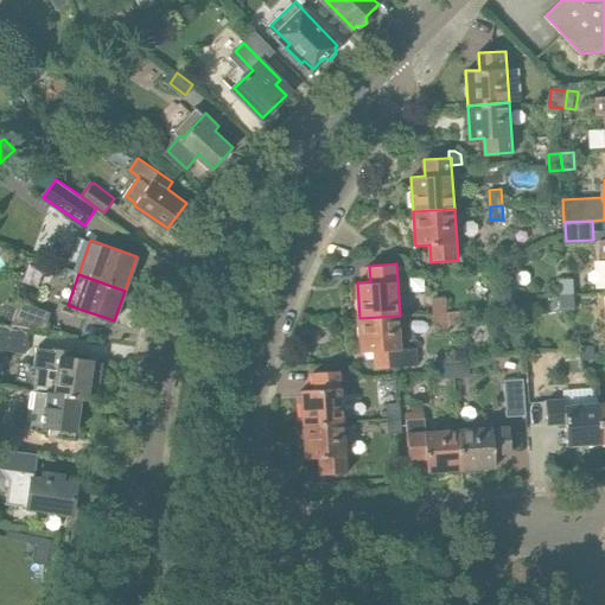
[(560,278),(561,293),(574,293),(574,278),(560,278)]
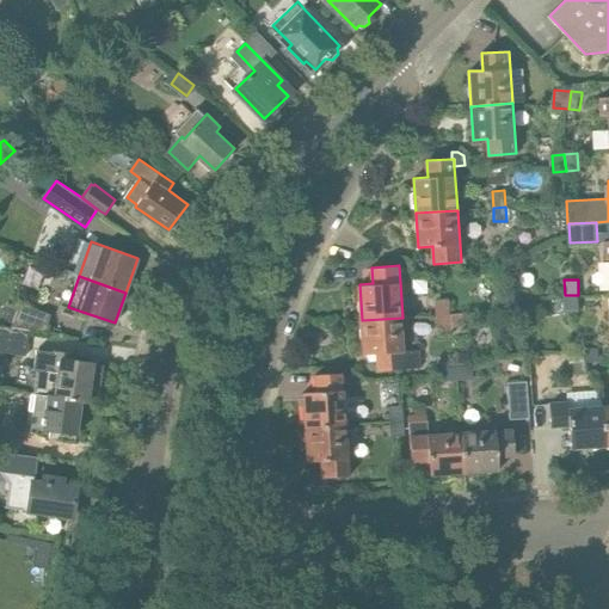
[(578,295),(565,295),(565,311),(579,309),(578,295)]
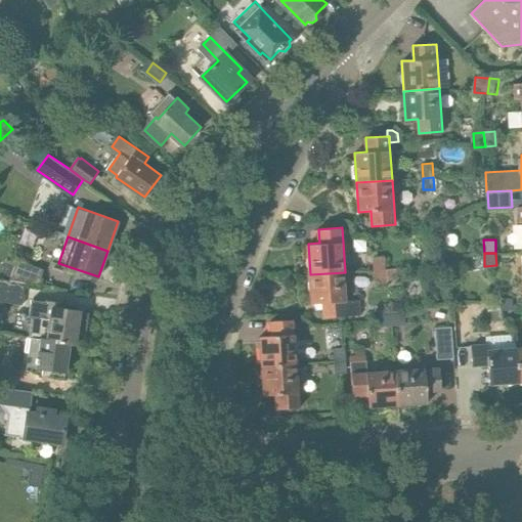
[(374,256),(375,270),(387,269),(386,255),(374,256)]
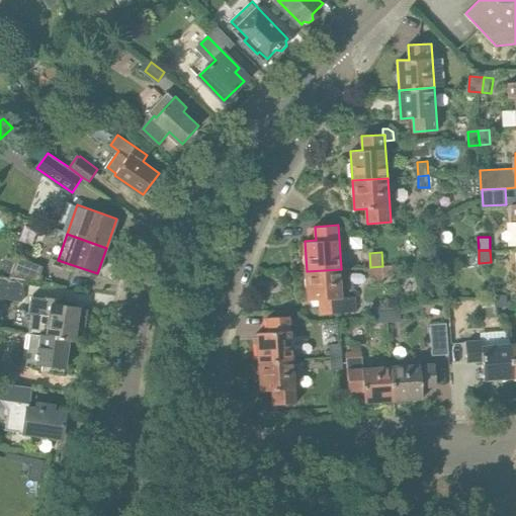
[(1,275),(25,278),(37,279),(44,266),(18,256),(17,258),(6,255),(1,275)]
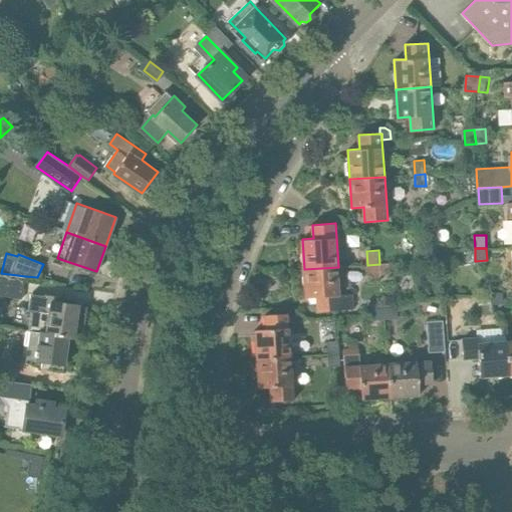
[(379,264),(367,265),(368,276),(380,275),(380,271),(388,271),(387,264),(379,264)]
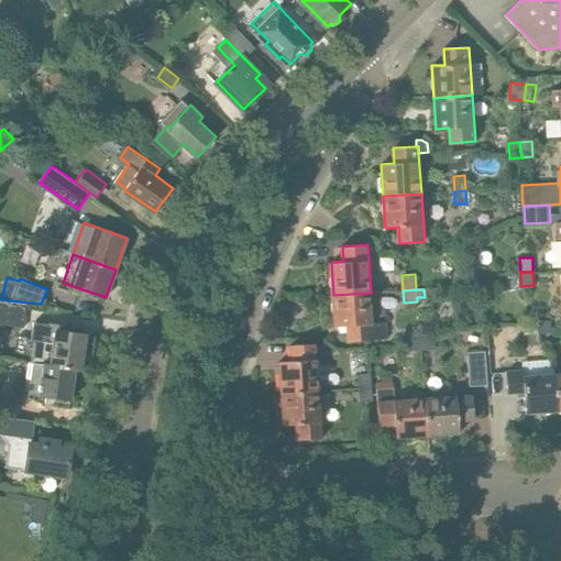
[(371,293),(333,295),(334,326),(347,325),(348,339),(388,337),(387,320),(372,321),(371,293)]
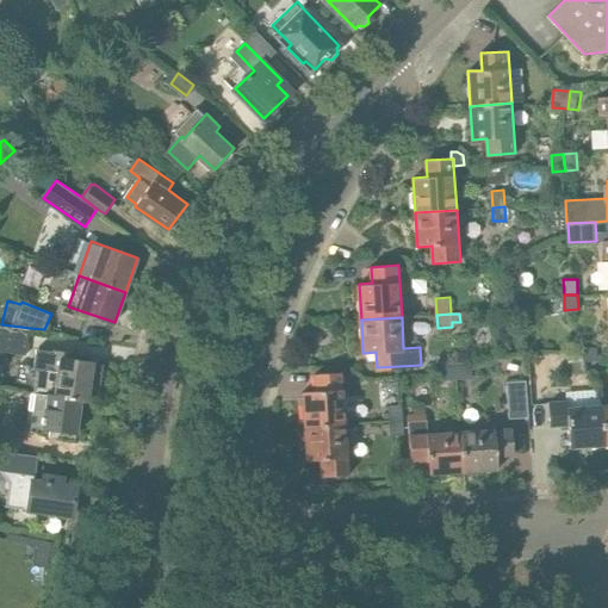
[(30,328),(1,324),(0,323),(0,349),(26,353),(30,328)]
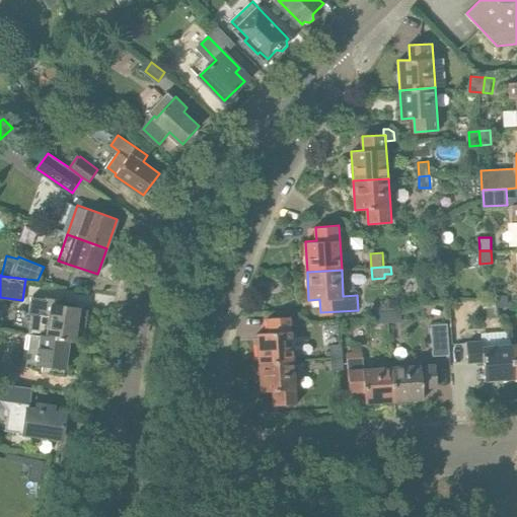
[(509,296),(496,297),(497,306),(509,305),(509,296)]
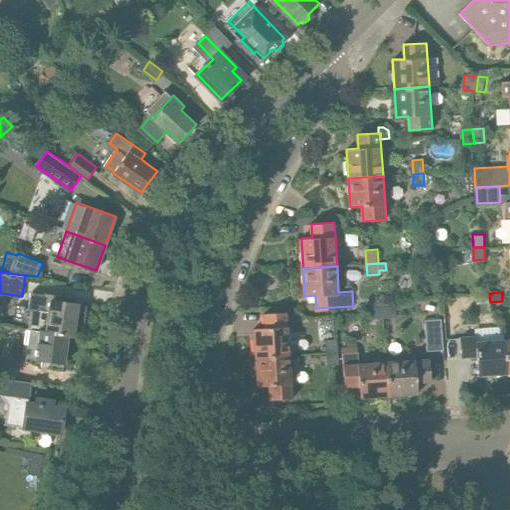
[(490,306),(490,302),(489,293),(475,294),(477,302),(477,313),(492,312),(490,306)]
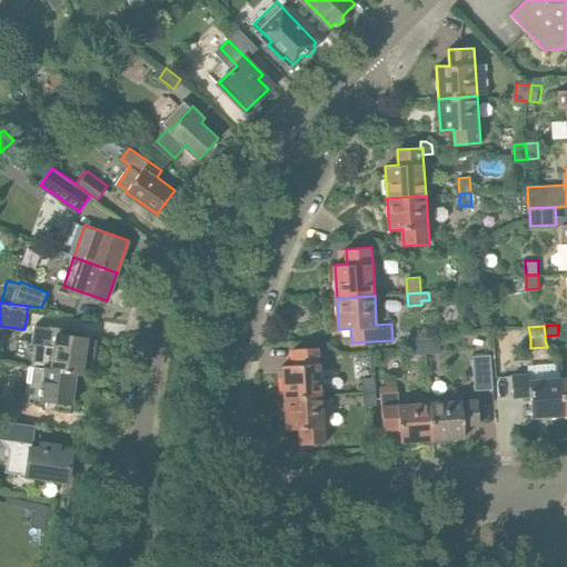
[(35,366),(82,372),(85,372),(90,338),(77,337),(77,330),(49,327),(46,345),(38,344),(35,366)]
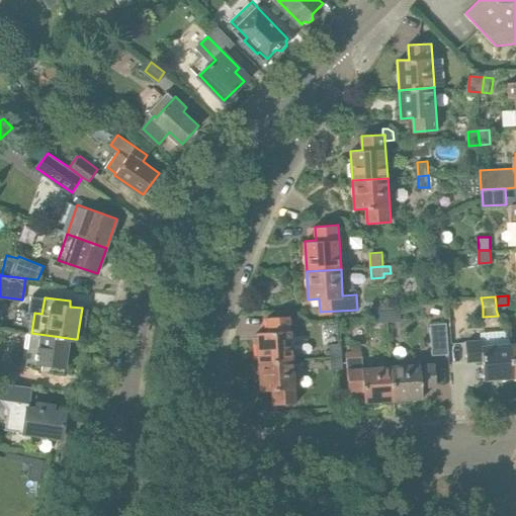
[(375,311),(388,310),(401,310),(401,308),(391,302),(377,303),(375,309),(375,311)]
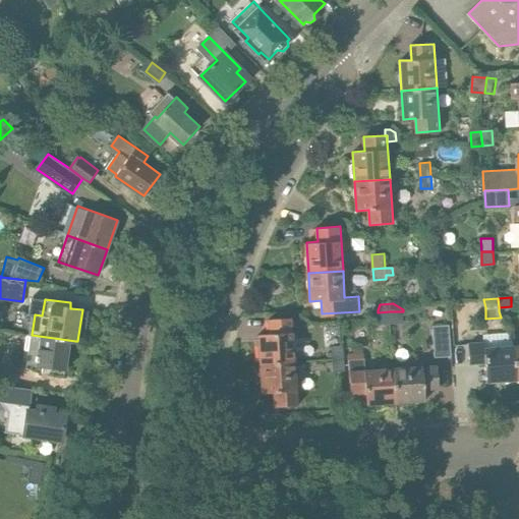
[(390,311),(378,312),(379,323),(391,323),(390,311)]
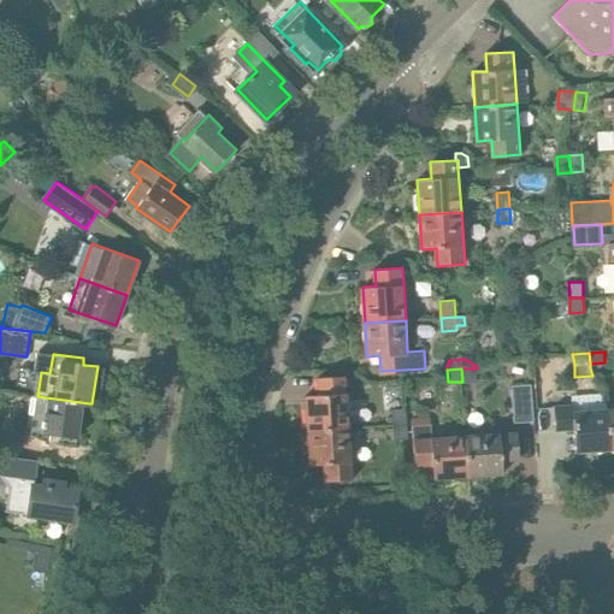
[(477,369),(461,369),(462,382),(478,381),(477,369)]
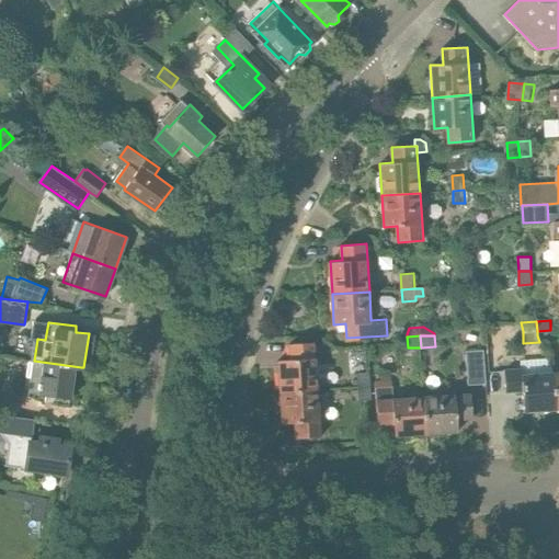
[(278,360),(281,392),(318,391),(315,342),(291,343),(292,358),(278,360)]
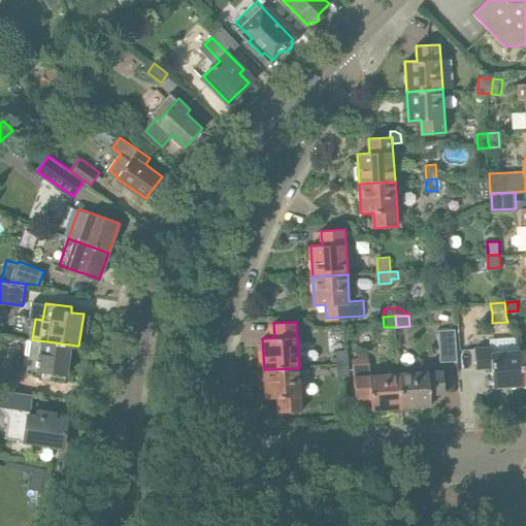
[(441,360),(442,360),(460,359),(457,326),(439,327),(441,360)]
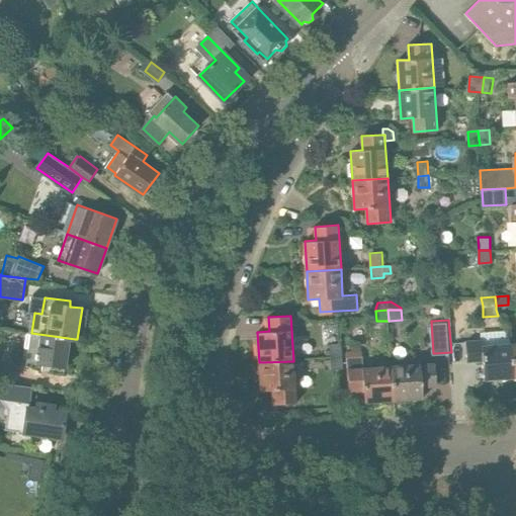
[(75,339),(31,333),(31,334),(27,334),(25,347),(29,347),(27,361),(67,366),(69,354),(73,354),(75,339)]
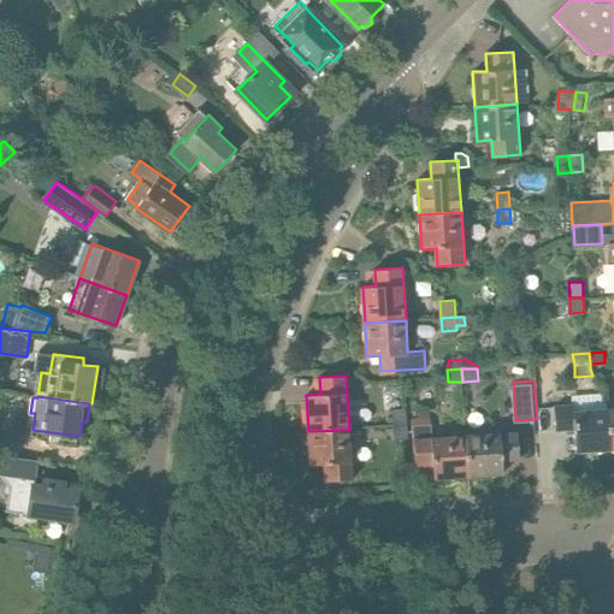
[(612,449),(608,406),(574,408),(574,401),(555,402),(558,430),(574,429),(577,452),(612,449)]
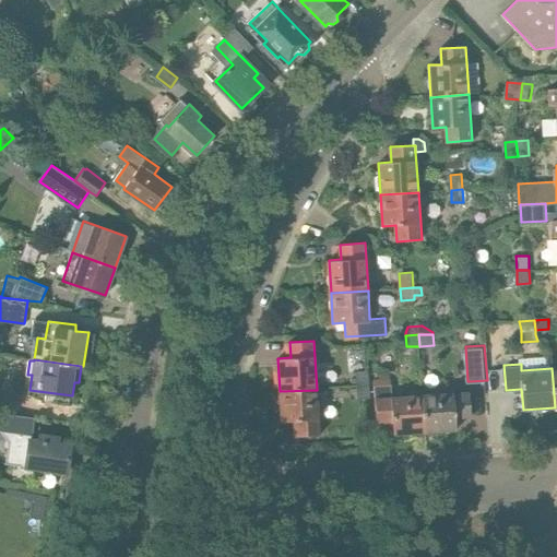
[(357,370),(357,382),(370,382),(369,369),(357,370)]
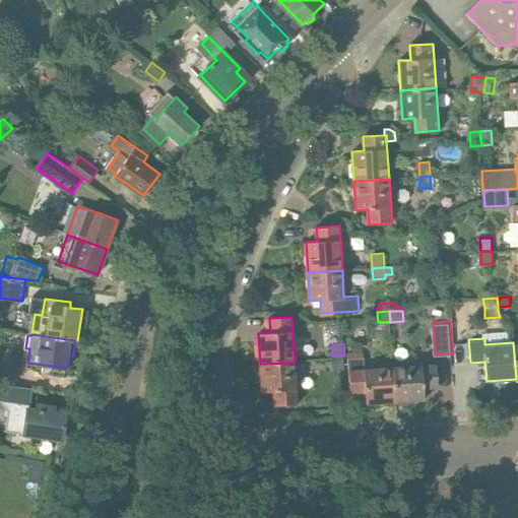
[(349,367),(365,366),(364,350),(348,351),(349,367)]
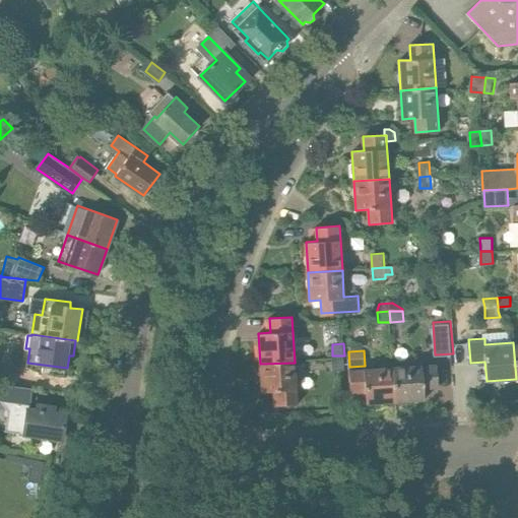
[(344,355),(332,355),(333,368),(345,367),(344,355)]
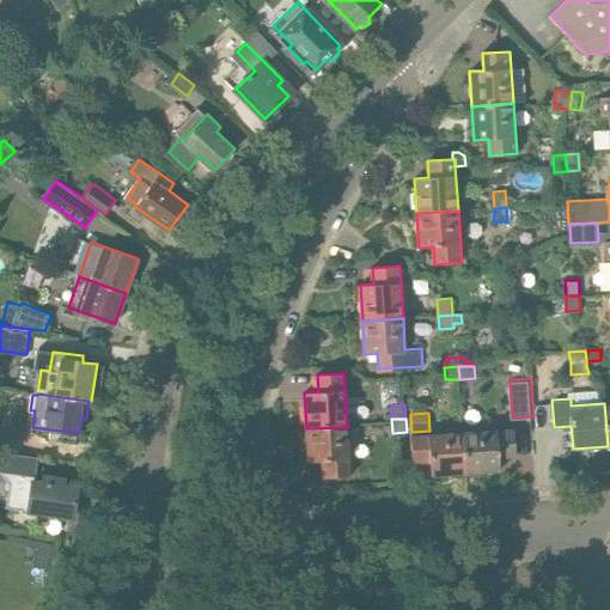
[(347,427),(306,428),(309,462),(323,461),(324,479),(351,476),(347,427)]
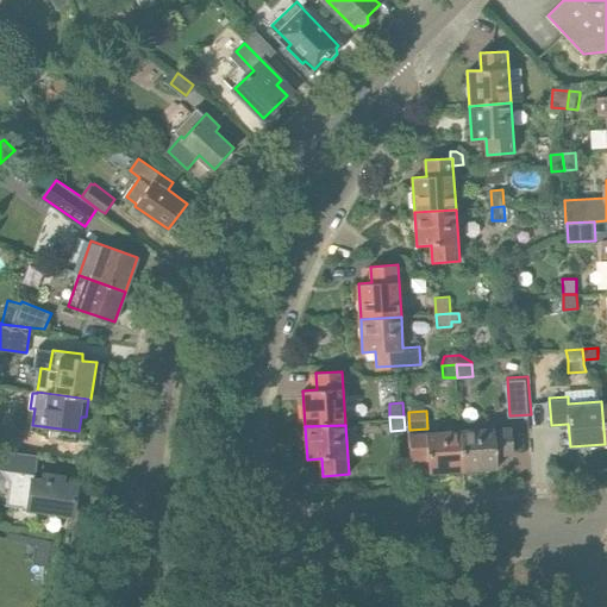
[(512,425),(461,430),(463,470),(499,468),(498,455),(514,454),(512,425)]
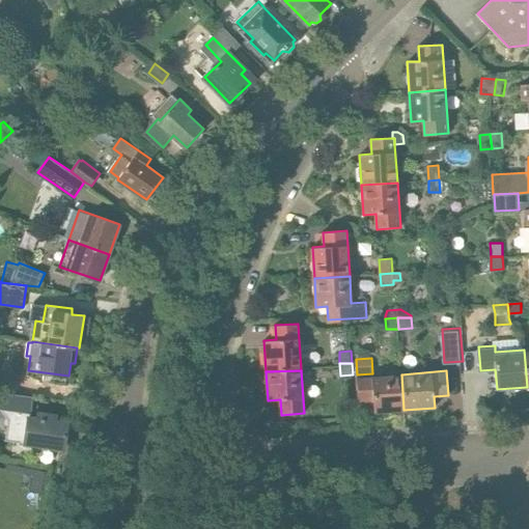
[(404,410),(401,374),(357,378),(358,401),(373,400),(374,412),(404,410)]
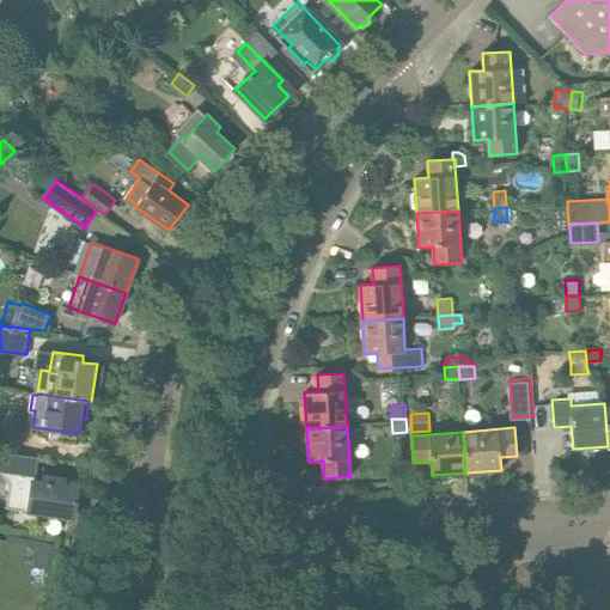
[(0,450),(17,453),(18,438),(0,435),(0,450)]
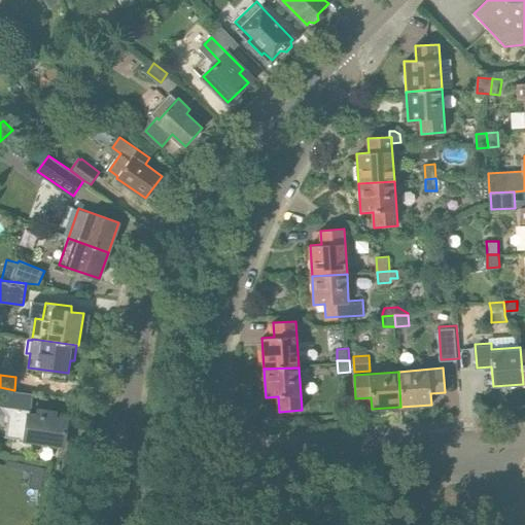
[(5,438),(25,440),(64,445),(67,420),(55,418),(55,413),(38,411),(38,416),(29,415),(32,395),(0,390),(0,405),(1,406),(6,411),(10,411),(7,436),(5,435),(5,438)]
